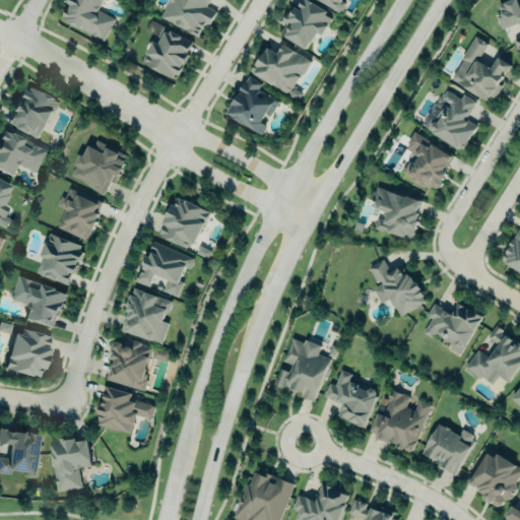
[(103,39),(114,18),(96,9),(101,0),(67,0),(67,1),(69,2),(62,15),(69,18),(68,20),(103,39)]
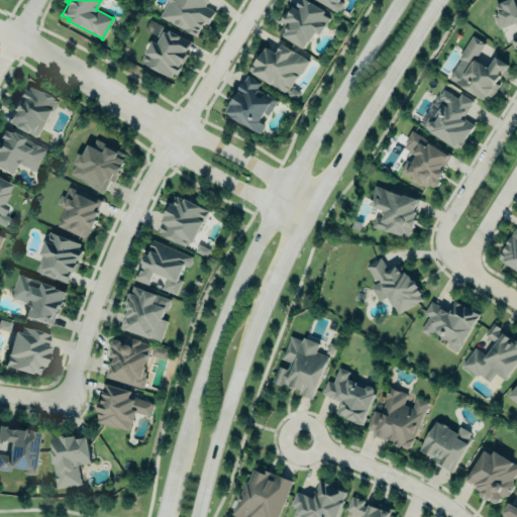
[(168,0),(160,16),(196,35),(203,22),(207,24),(210,18),(214,11),(204,5),(207,0),(168,0)]
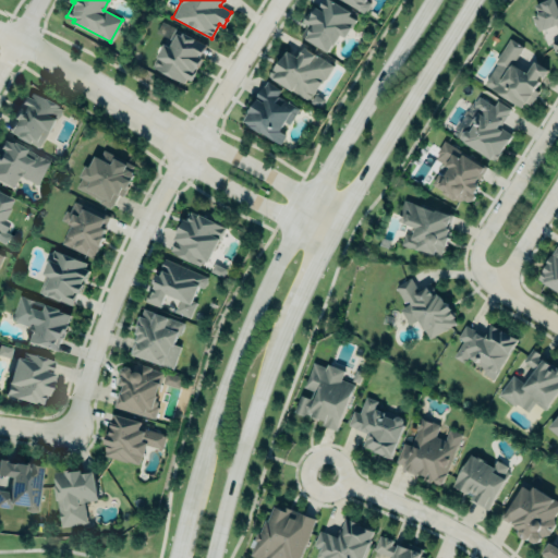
[(320,0),(332,0),(350,10),(348,13),(355,19),(346,36),(340,33),(334,44),(332,43),(327,50),(300,34),(306,24),(302,21),(313,4),(317,7),(320,0)]
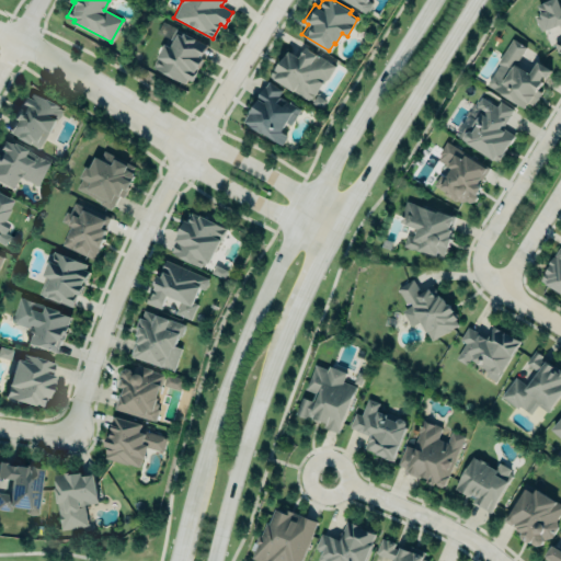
[(343,0),(378,0),(368,15),(348,3),(343,0)]
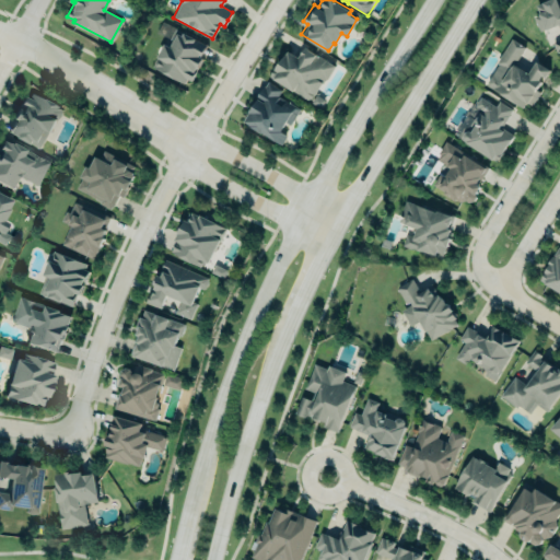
[(556,51),(559,49),(559,1),(558,2),(557,0),(544,0),(535,4),(539,13),(533,15),(539,30),(559,22),(559,24),(559,37),(551,42),(556,51)]
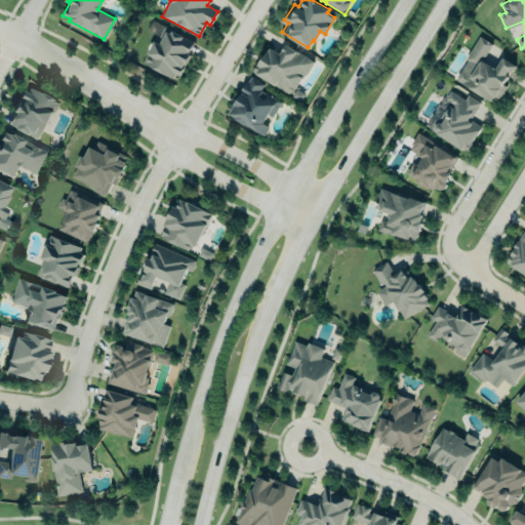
[(143,64),(176,80),(195,42),(164,27),(158,40),(155,39),(143,64)]
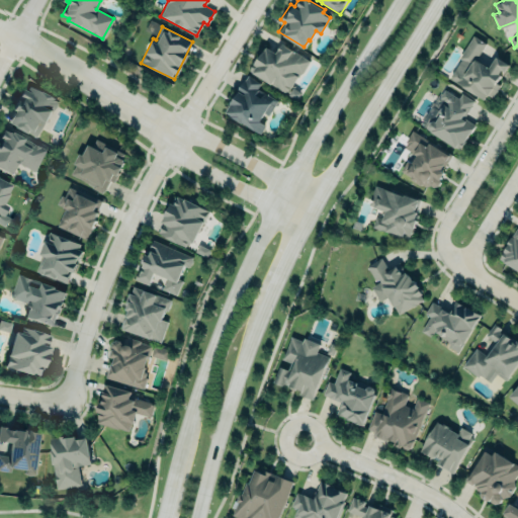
[(450,78),(483,98),(486,93),(492,96),(499,84),(495,82),(499,75),(497,74),(501,68),(504,70),(508,64),(496,56),(489,67),(476,59),(486,42),(472,34),(458,57),(460,59),(450,75),(450,78)]
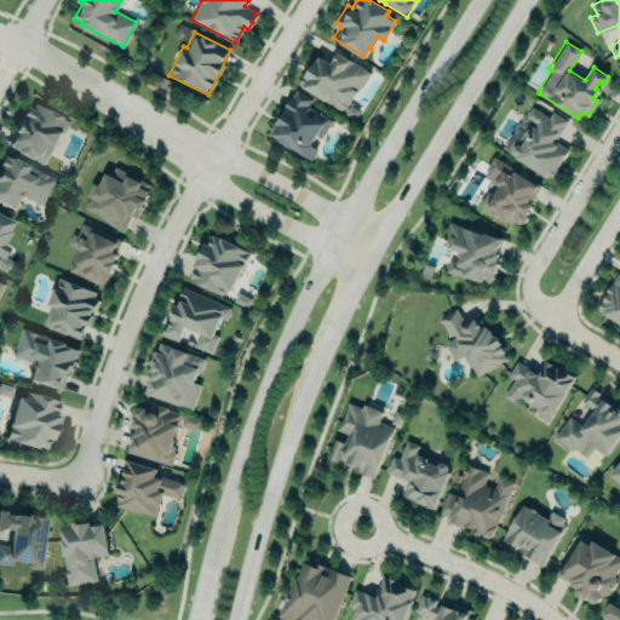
[(298,84),(303,75),(304,76),(306,70),(308,72),(315,59),(319,55),(329,62),(337,51),(369,72),(361,87),(359,86),(348,104),(346,103),(343,110),(298,84)]
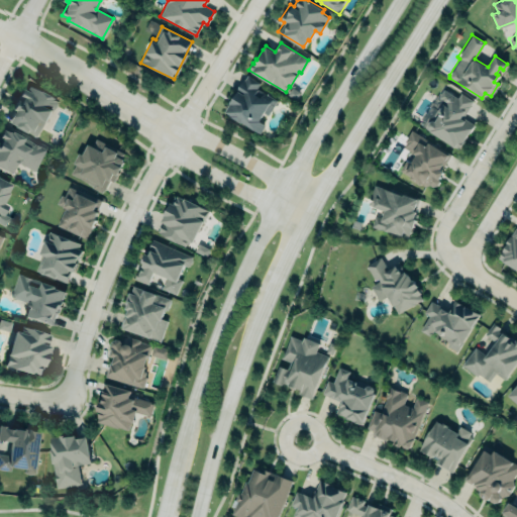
[(224,110),(260,133),(266,124),(257,119),(263,111),(268,114),(276,100),(256,88),(261,82),(246,74),(224,110)]
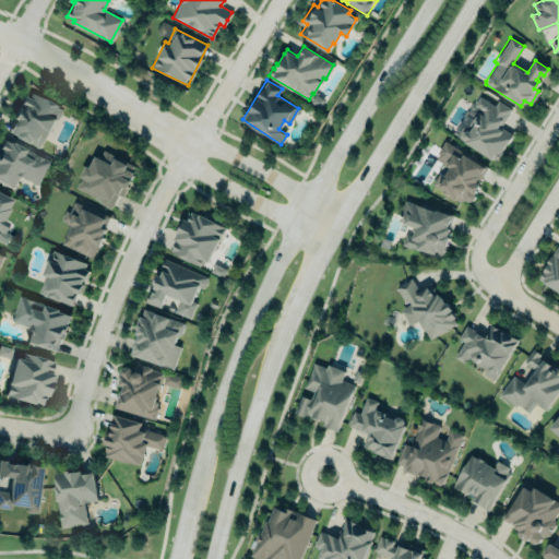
[(31,91),(61,108),(61,109),(61,111),(60,114),(59,116),(56,118),(49,130),(48,130),(39,146),(7,129),(11,122),(12,122),(14,117),(11,116),(16,106),(20,108),(22,106),(18,104),(23,94),(27,96),(31,91)]
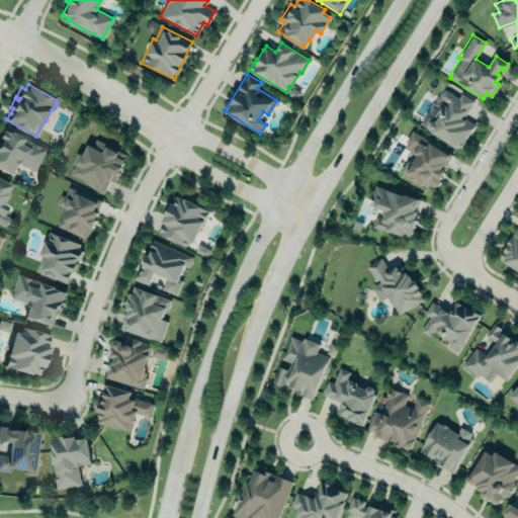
[(459,149),(422,125),(428,116),(433,115),(437,108),(439,109),(444,102),(439,99),(440,98),(438,96),(444,88),(457,97),(461,92),(472,100),(470,104),(470,105),(463,116),(476,124),(459,149)]
